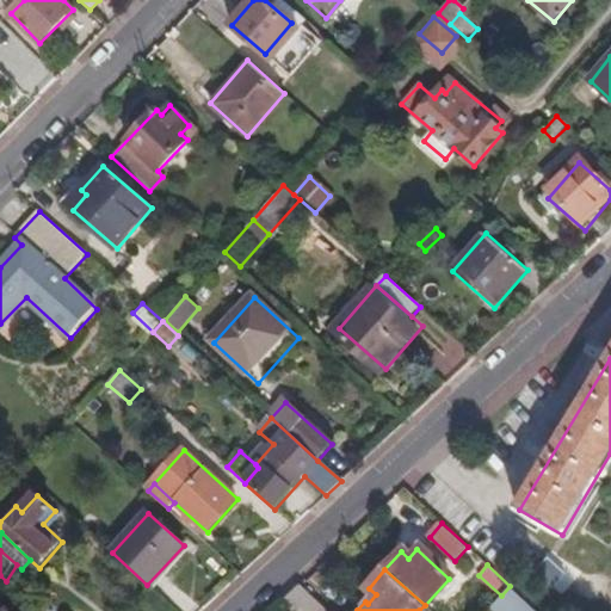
[(319,610),(323,606),(300,584),(285,597),(300,610),(319,610)]
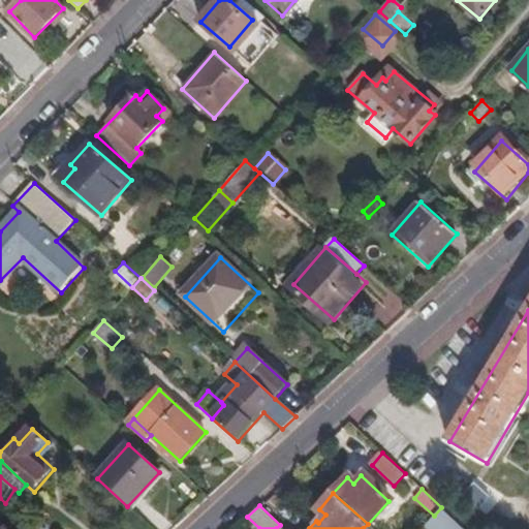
[(464,528),(441,507),(434,516),(428,522),(435,528),(464,528)]
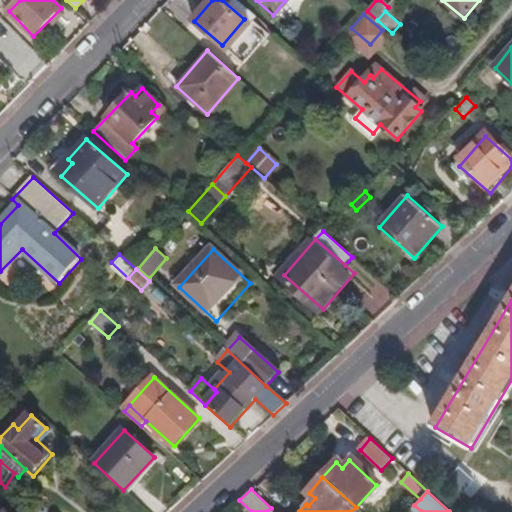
[(33,511),(21,501),(10,511),(4,511),(3,511),(33,511)]
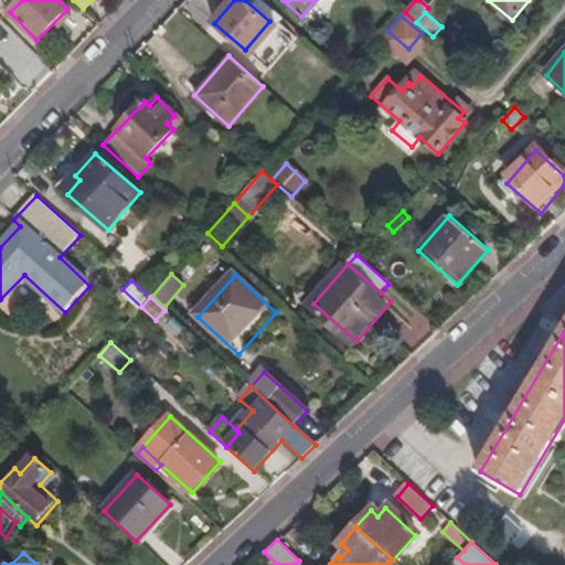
All buildings are outlined.
